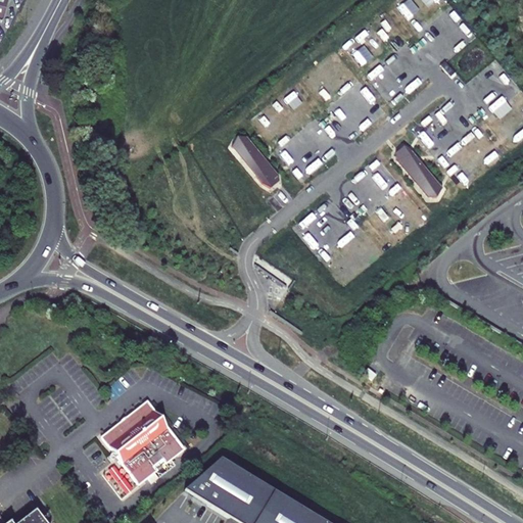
[(0,0),(0,22),(2,24),(8,0),(0,0)]
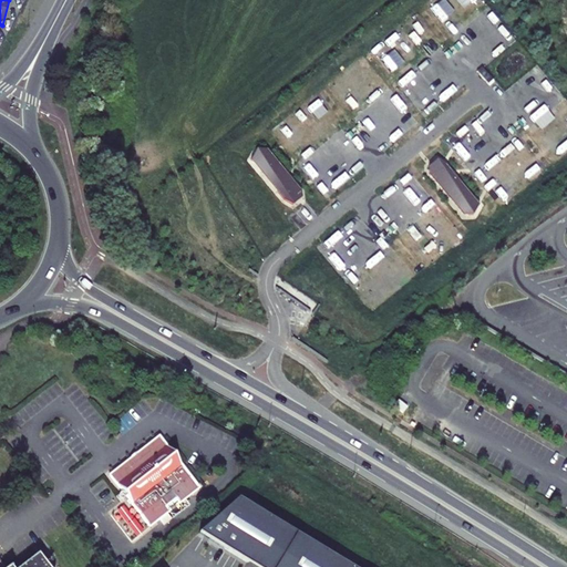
[(249,158),(284,199),(294,205),(302,197),(299,187),(266,150),(255,148),(249,158)]
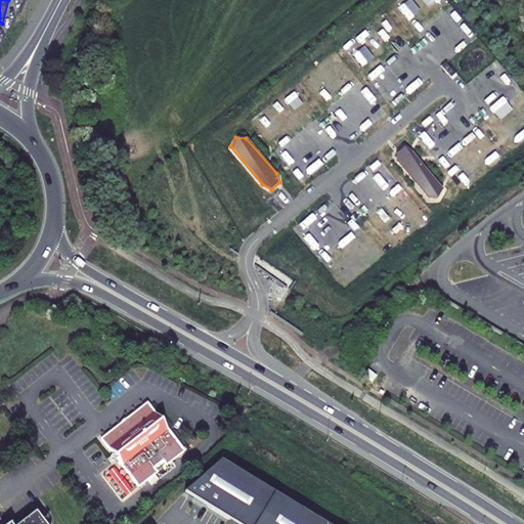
[(396,161),(428,199),(438,199),(442,189),(409,150),(403,148),(396,154),(396,161)]
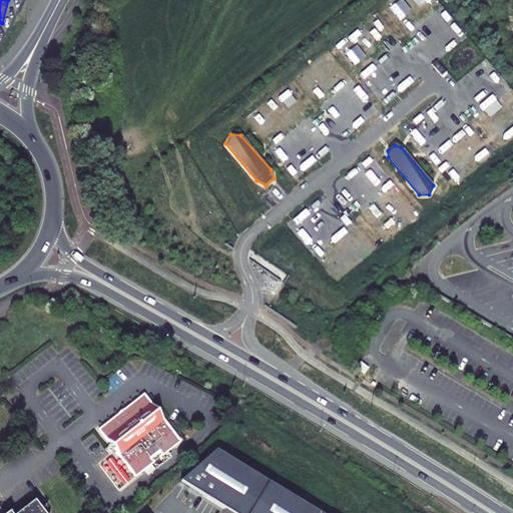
[(142,394),(98,429),(134,475),(178,440),(142,394)]
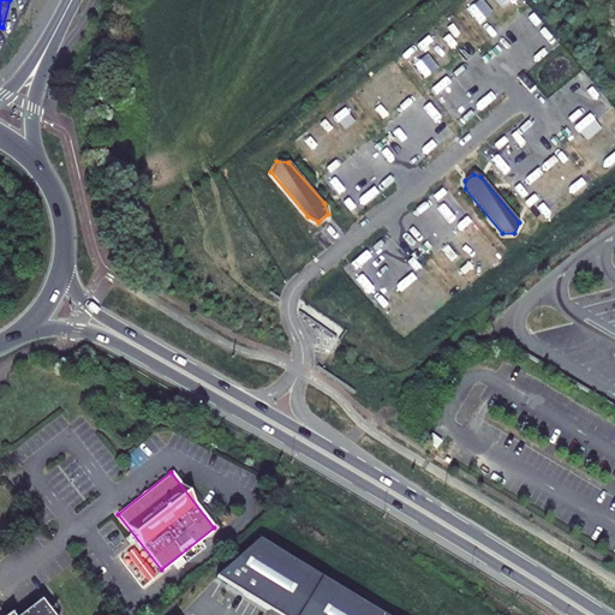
[(376,614),(266,549),(216,580),(267,610),(280,607),(282,614),(376,614)]
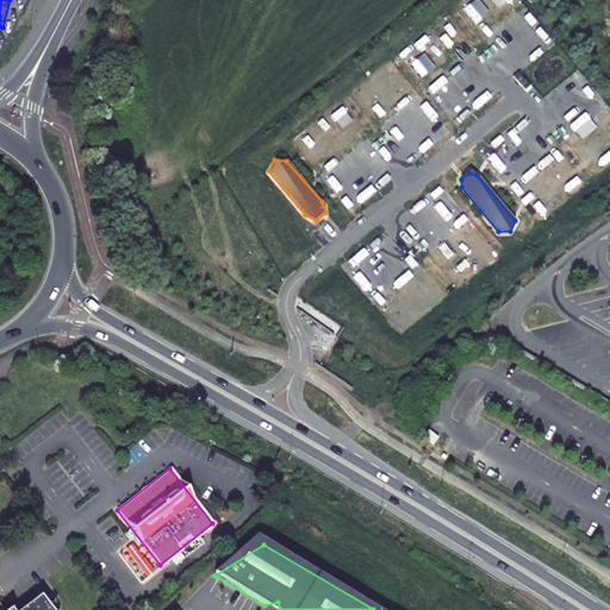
[(51,609),(42,596),(22,609),(11,609),(8,609),(51,609)]
